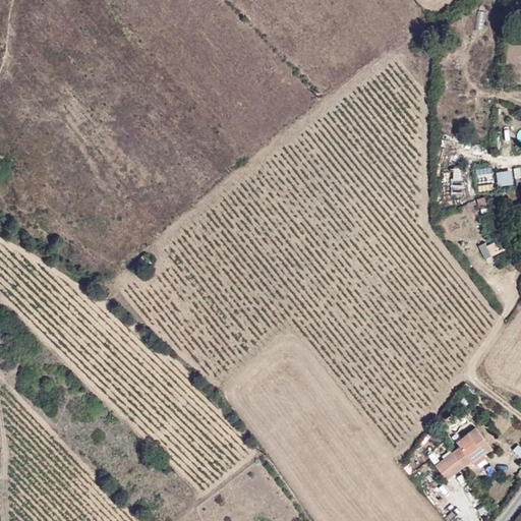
[(451,167),(453,189),(463,188),(461,166),(451,167)]
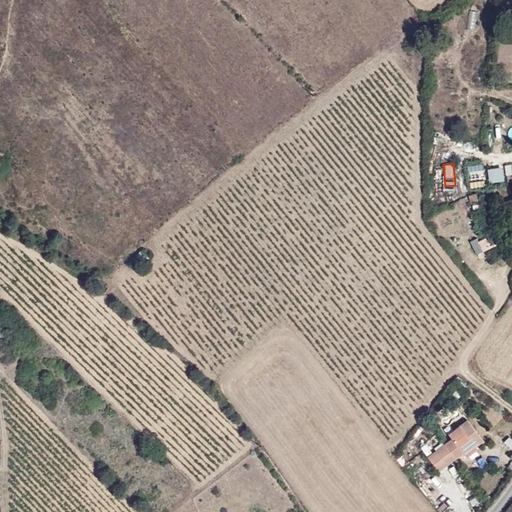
[(480,163),(466,165),(469,180),(483,177),(480,163)]
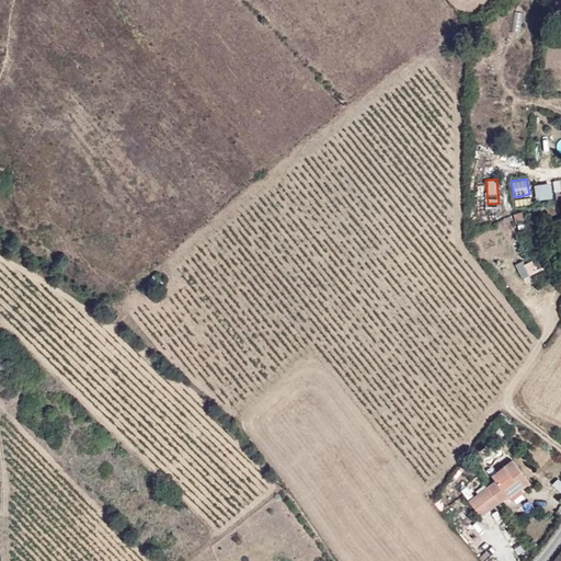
[(534,183),(535,201),(552,198),(551,182),(534,183)]
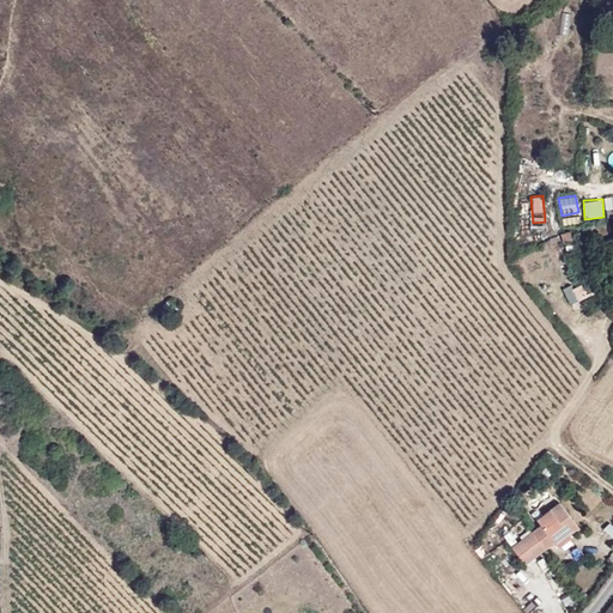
[(578,214),(563,217),(564,225),(580,222),(578,214)]
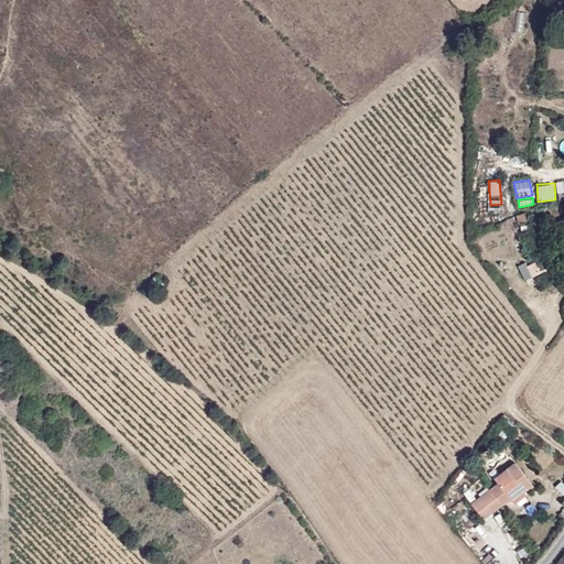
[(527,266),(532,277),(541,272),(534,261),(527,266)]
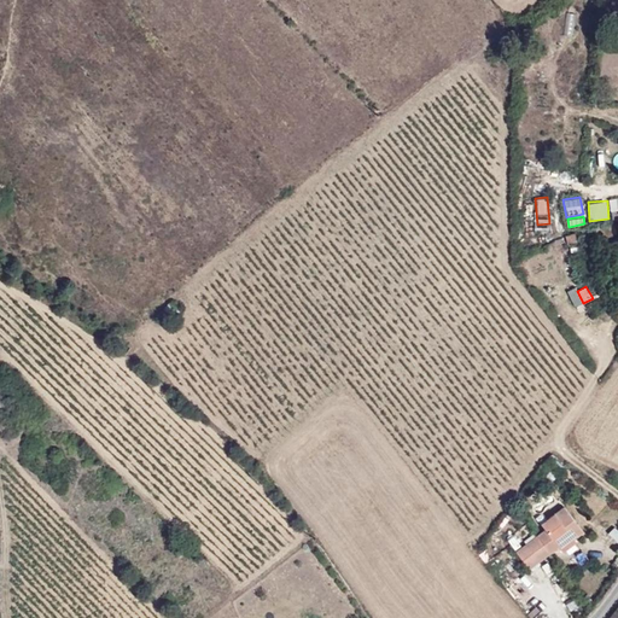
[(575,307),(583,303),(577,291),(575,287),(567,291),(575,307)]
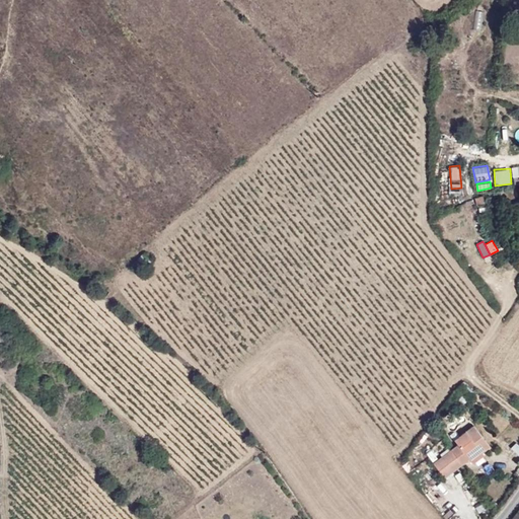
[(494,449),(476,425),(455,440),(457,444),(434,461),(445,476),(480,451),(485,456),(494,449)]
